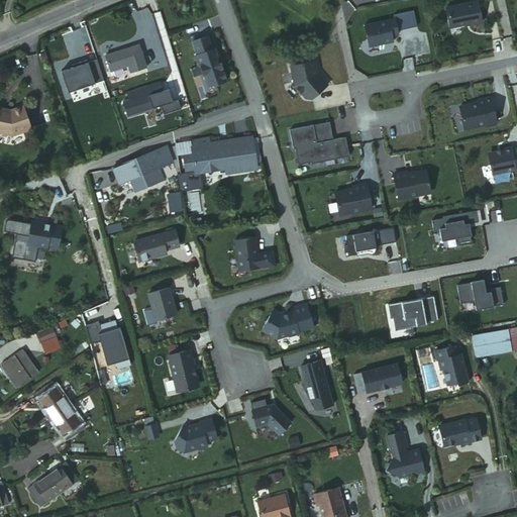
[(475,0),(444,7),(448,27),(469,22),(469,23),(480,21),(475,0)]
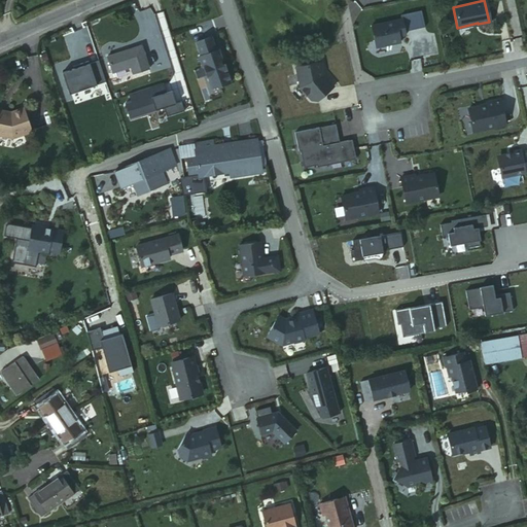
[(423,32),(419,10),(399,14),(400,19),(370,26),(377,58),(400,53),(399,44),(406,43),(403,36),(423,32)]
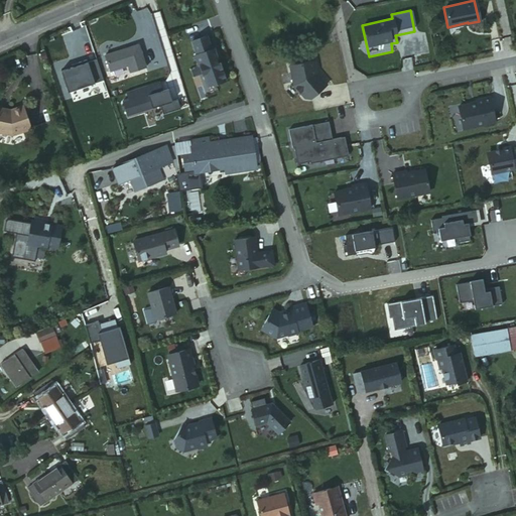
[(208,35),(191,41),(197,54),(195,54),(199,66),(201,65),(208,86),(215,84),(215,85),(227,81),(220,62),(218,62),(217,59),(219,58),(215,47),(213,48),(208,35)]
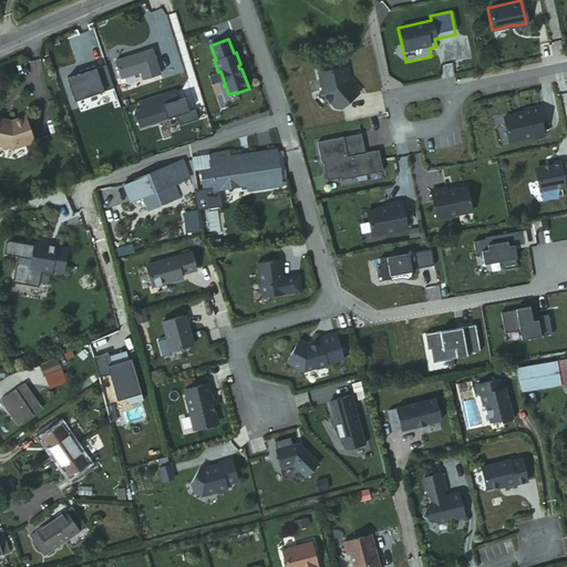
[(162,73),(153,49),(116,62),(121,78),(142,71),(145,80),(162,73)]
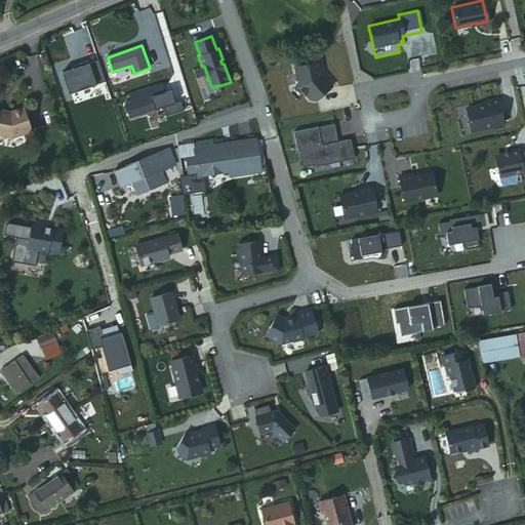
[(69,94),(106,81),(97,59),(88,63),(88,61),(79,64),(80,67),(74,69),(62,73),(69,94)]
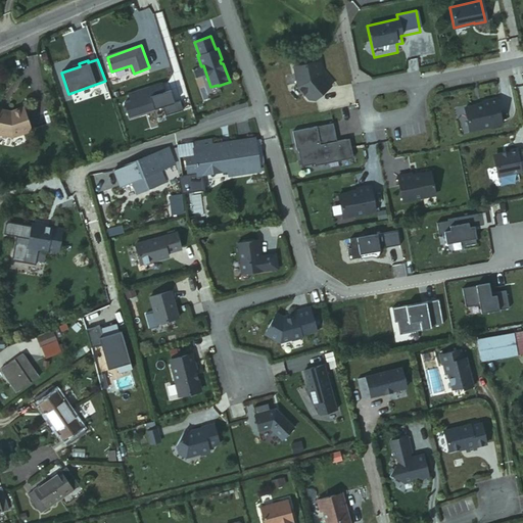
[(315,74),(317,68),(316,61),(290,66),(294,87),(305,100),(312,100),(328,86),(320,77),(317,80),(315,74)]
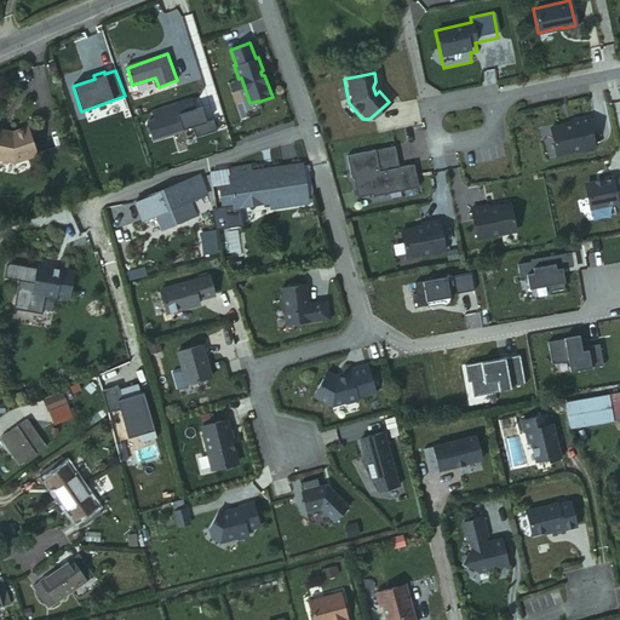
[(190,98),(176,103),(179,114),(194,109),(190,98)]
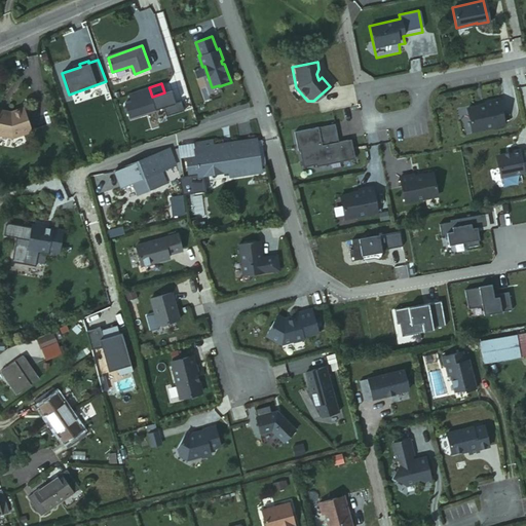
[(152,97),(149,87),(127,95),(129,102),(123,104),(128,118),(162,107),(165,116),(183,110),(180,101),(175,103),(171,90),(164,92),(152,97)]
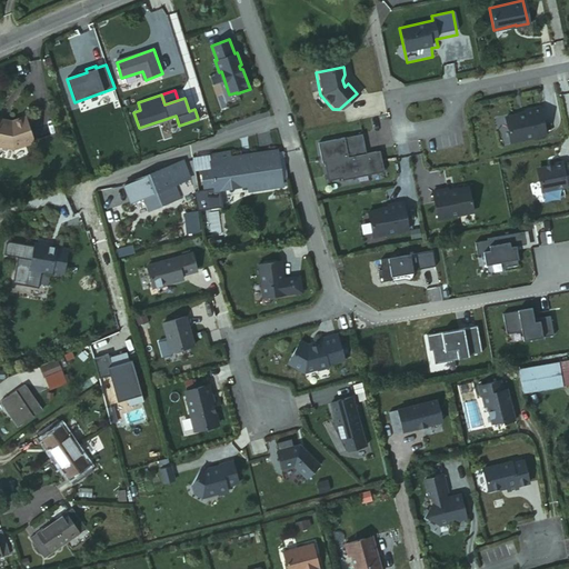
[(516,116),(502,118),(507,142),(543,135),(538,108),(522,111),(522,115),(517,116),(516,116)]
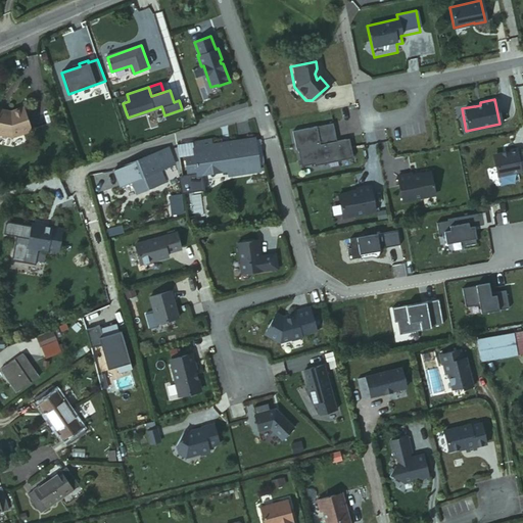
[(0,110),(0,136),(11,139),(32,131),(21,107),(8,112),(0,110)]
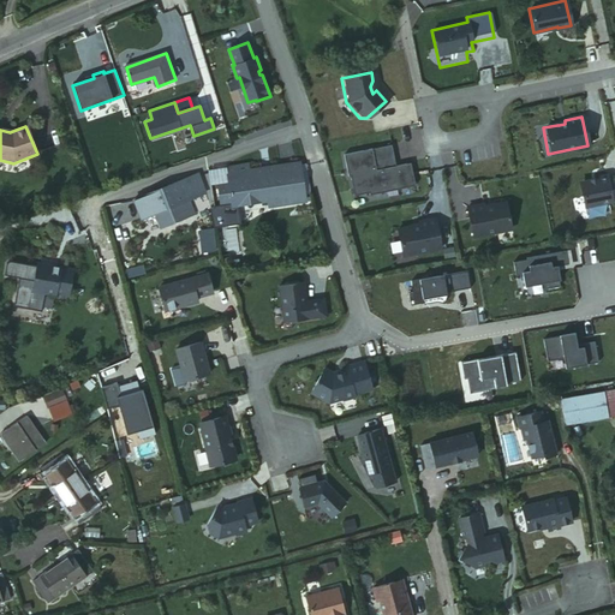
[(411,186),(410,173),(405,173),(402,163),(393,166),(388,144),(340,155),(344,177),(346,177),(350,196),(365,193),(365,196),(380,192),(380,190),(393,187),(394,190),(411,186)]
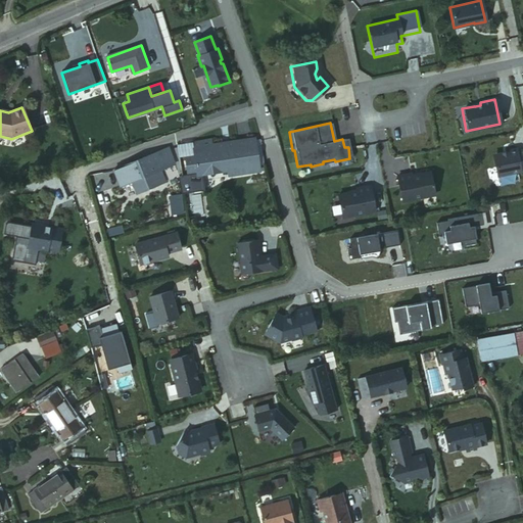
[(260,171),(256,139),(212,145),(212,140),(193,143),(196,158),(185,160),(188,175),(179,178),(183,194),(205,190),(202,177),(234,172),(235,175),(260,171)]
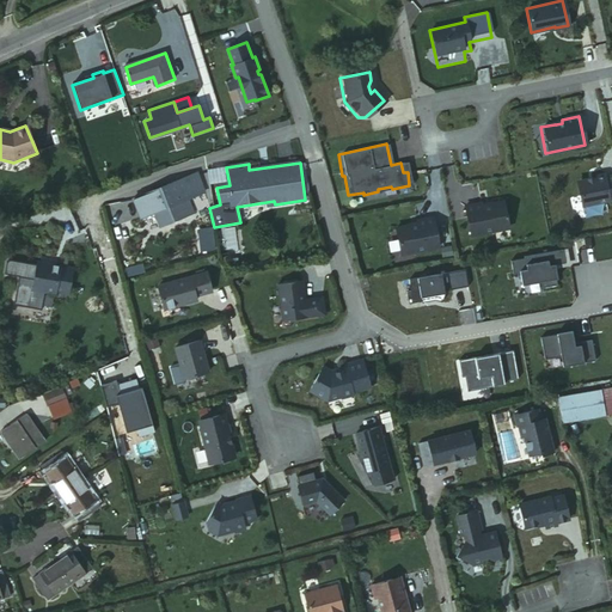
[(197,173),(134,199),(142,220),(158,214),(164,227),(191,216),(188,209),(194,207),(190,200),(206,195),(197,173)]
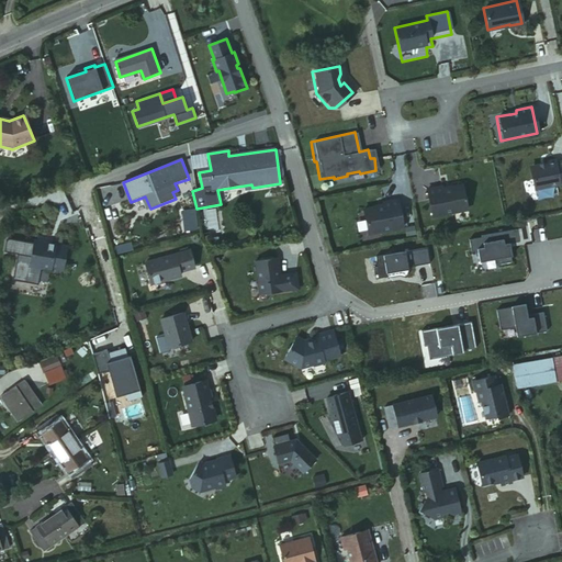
[(530,165),(528,168),(532,189),(558,183),(558,181),(561,180),(561,159),(553,161),(553,159),(543,161),(543,164),(530,165)]
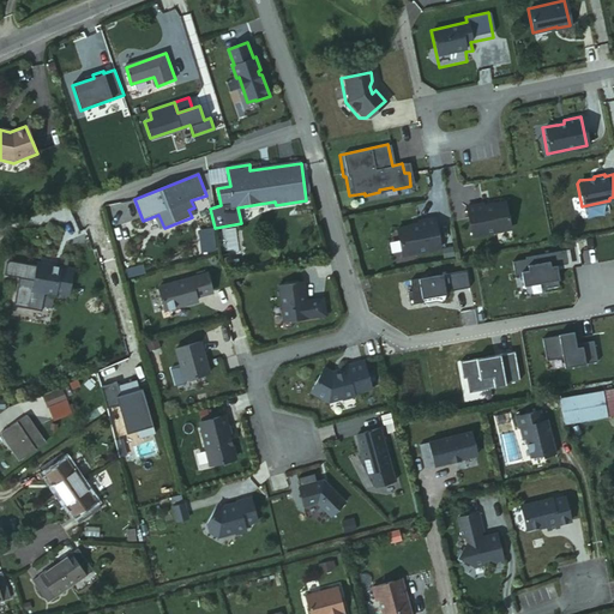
[(480,203),(463,206),(469,235),(509,227),(503,198),(487,202),(487,206),(481,208),(480,203)]
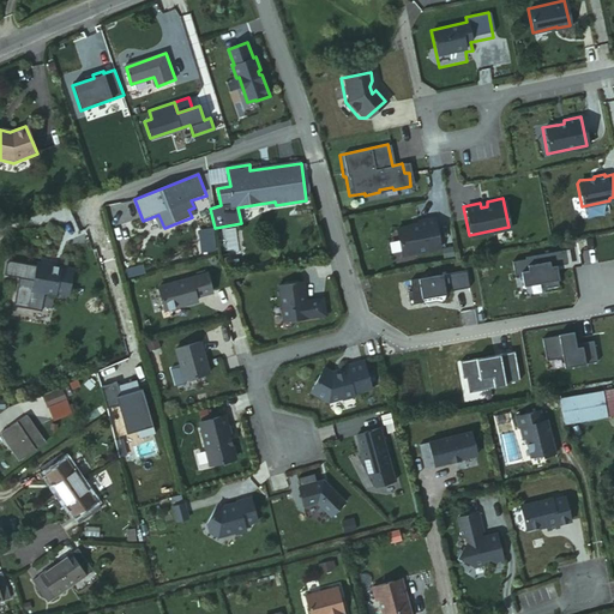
[(408,227),(393,229),(399,256),(438,247),(432,218),(415,222),(415,227),(409,228),(408,227)]
